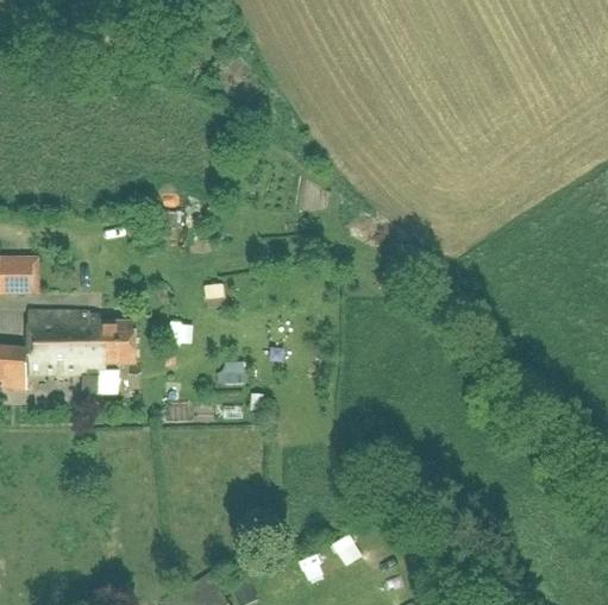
[(161,209),(160,226),(181,227),(181,210),(161,209)]
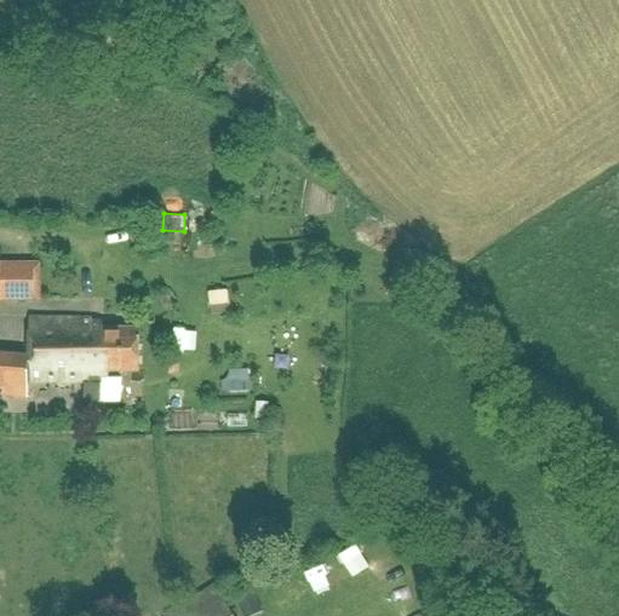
[(0,295),(39,298),(40,262),(0,260),(0,295)]
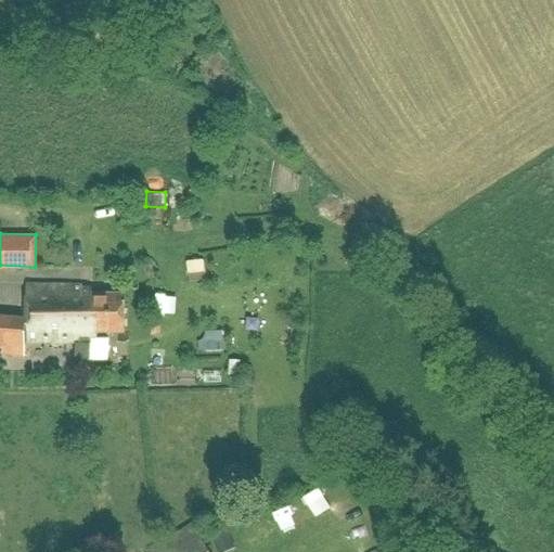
[(24,338),(67,339),(75,339),(75,357),(89,357),(90,336),(95,336),(95,330),(123,330),(123,292),(90,291),(90,286),(82,286),(82,283),(25,282),(25,316),(0,313),(0,351),(22,354),(24,338)]
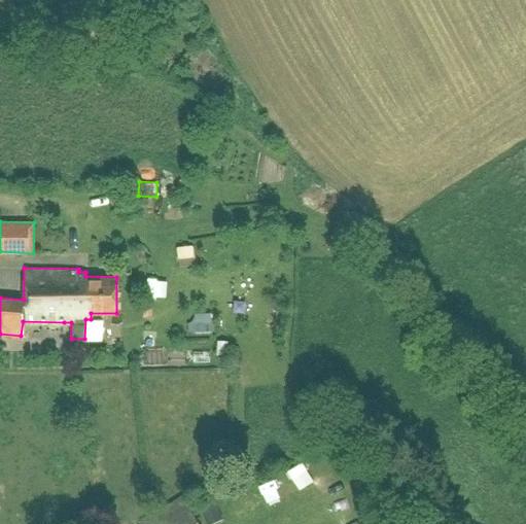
[(216,354),(226,354),(228,340),(216,340),(216,354)]
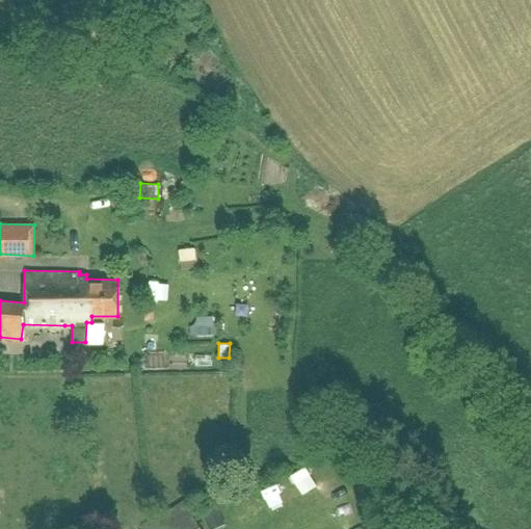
[(245,389),(255,389),(253,365),(243,366),(245,389)]
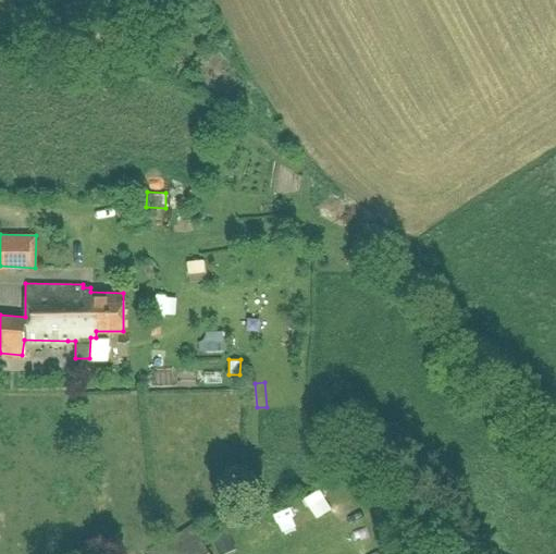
[(298,493),(305,509),(326,500),(319,484),(298,493)]
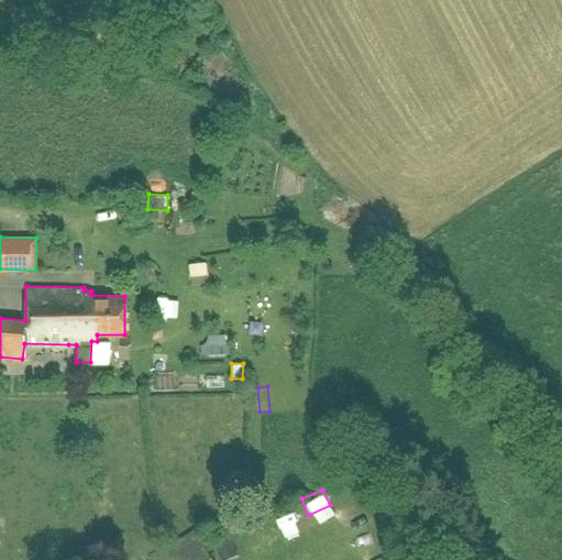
[(157,555),(160,559),(212,559),(204,536),(157,555)]
